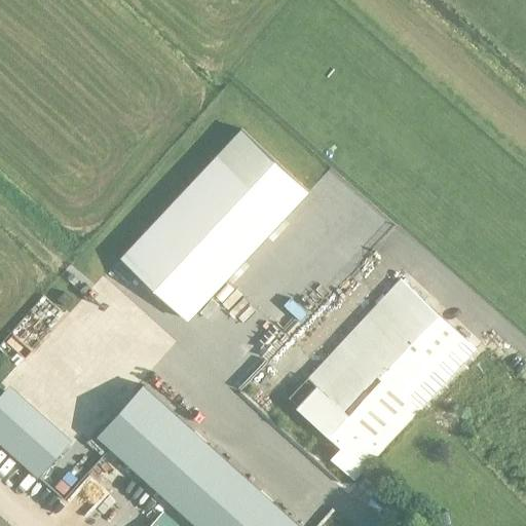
[(189,318),(308,188),(241,127),(122,257),(189,318)]
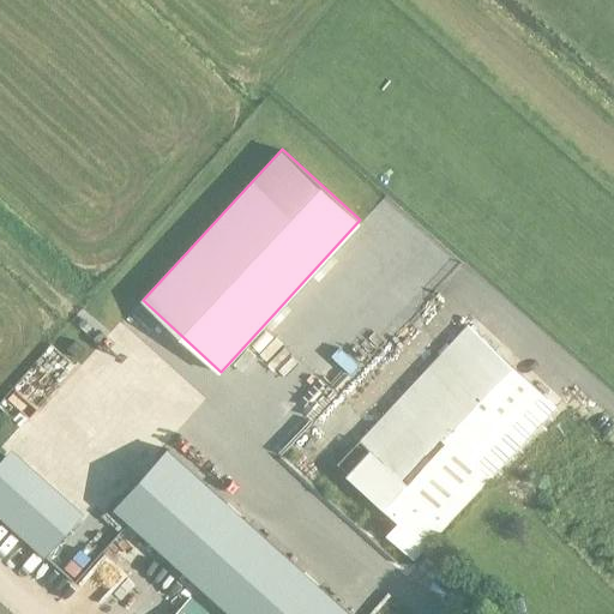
[(444,349),(447,351),(338,468),(399,524),(387,537),(414,561),(534,433),(533,432),(557,407),(468,324),(444,349)]
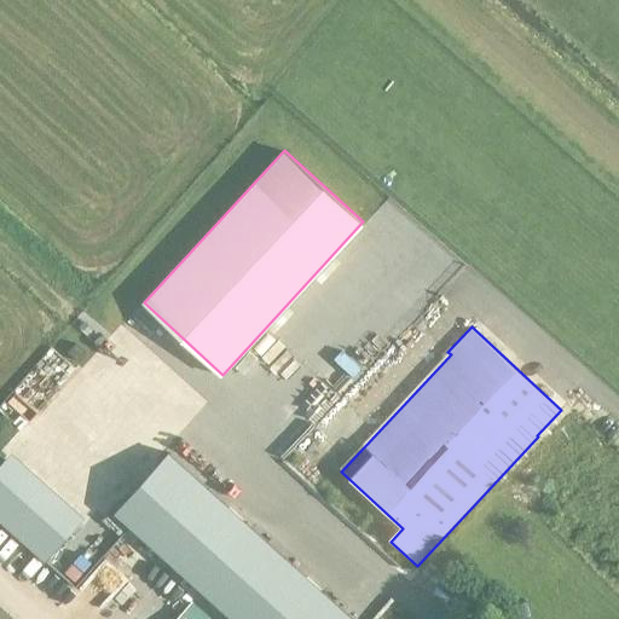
[(9,447),(0,458),(0,518),(46,560),(82,515),(9,447)]
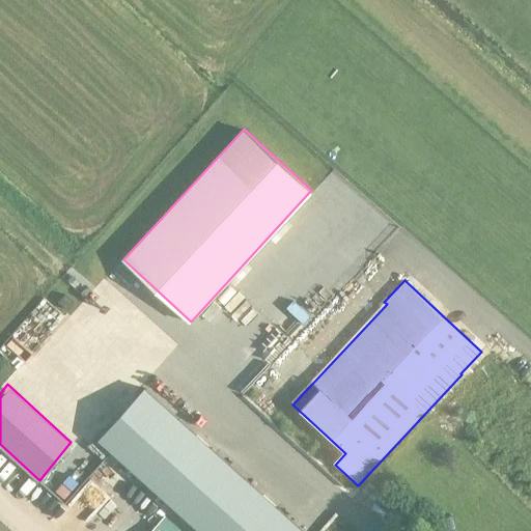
[(144,390),(99,441),(198,530),(301,530),(297,527),(144,390)]
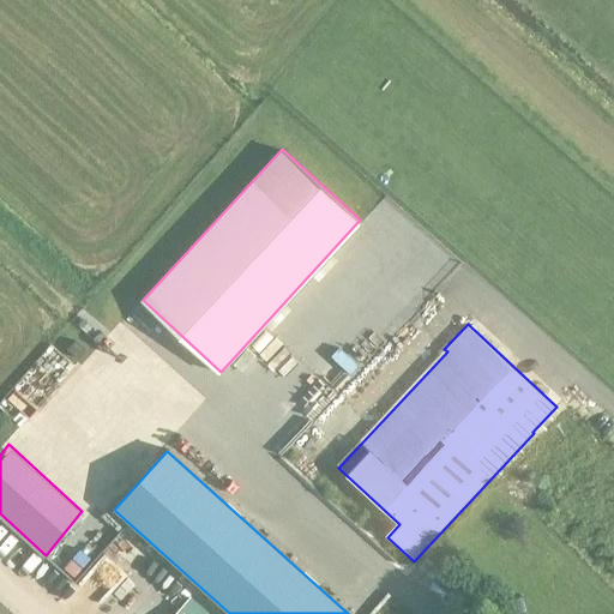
[(206,613),(190,599),(175,613),(206,613)]
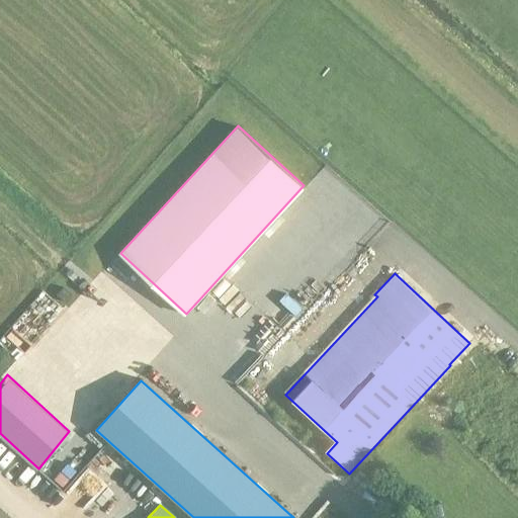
[(0,517),(12,517),(0,507),(0,517)]
